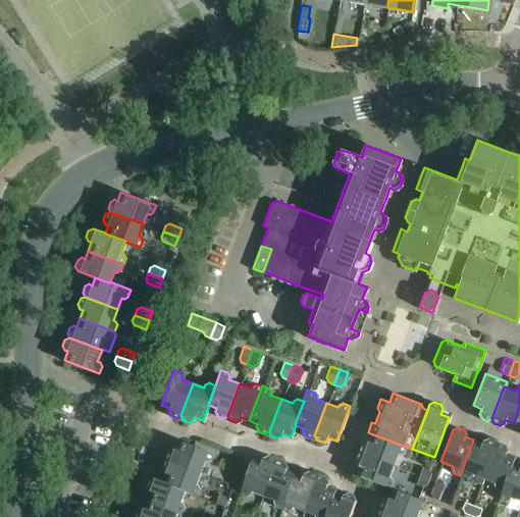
[(358,448),(360,452),(393,464),(397,453),(400,454),(403,453),(406,447),(370,433),(367,441),(364,440),(360,442),(358,448)]
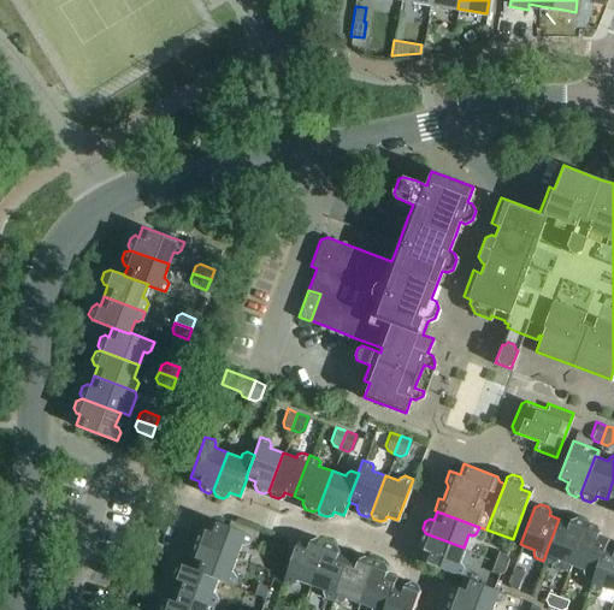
[(568,569),(571,563),(570,563),(584,525),(582,520),(574,516),(570,519),(568,522),(559,519),(543,561),(550,563),(553,567),(561,570),(566,569),(568,569)]
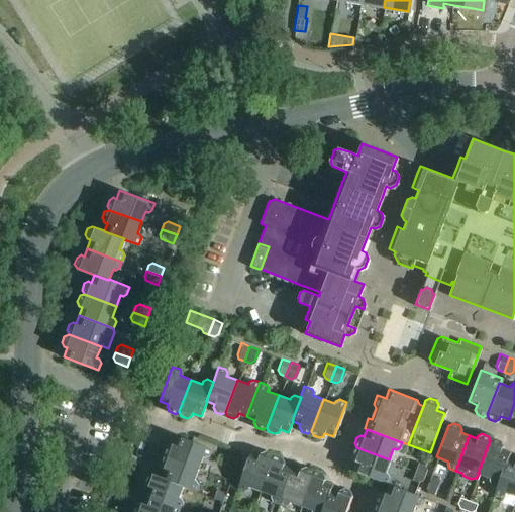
[(163,450),(165,454),(197,467),(201,455),(204,456),(208,455),(210,447),(176,435),(173,443),(170,442),(166,444),(163,450)]
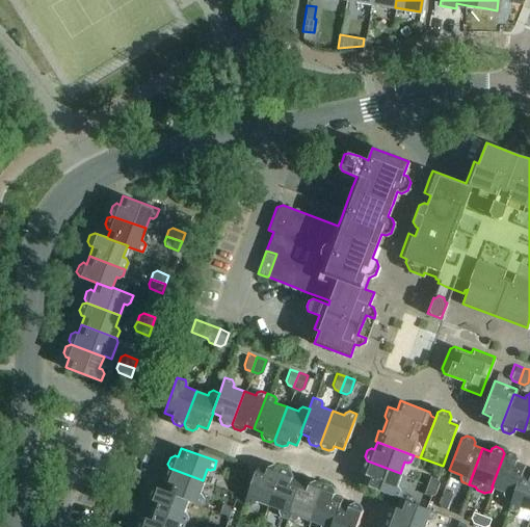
[(504,497),(510,500),(521,472),(522,472),(525,465),(515,460),(517,457),(514,453),(508,451),(504,453),(492,486),(493,486),(503,491),(502,494),(504,497)]
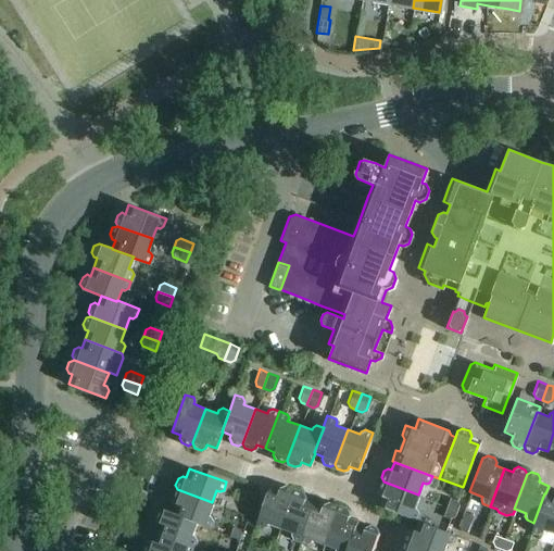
[(418,495),(383,481),(379,484),(376,490),(378,495),(381,496),(378,505),(415,520),(418,512),(416,508),(414,506),(418,495)]
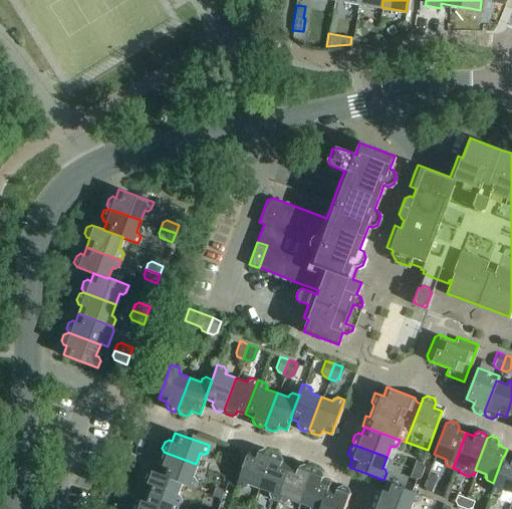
[(247,482),(258,486),(270,455),(268,450),(262,448),(258,450),(257,453),(248,450),(235,484),(242,486),(246,485),(247,482)]
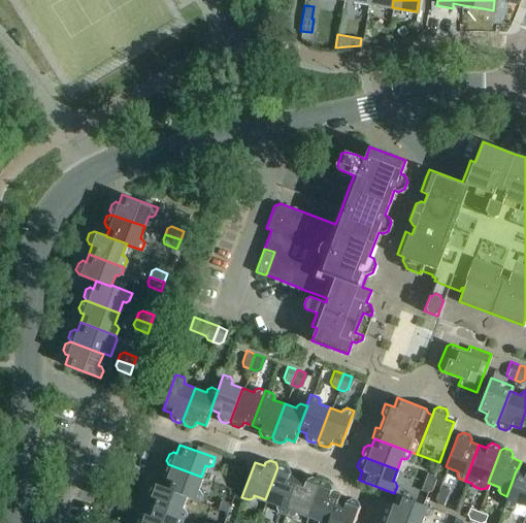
[(225,471),(236,476),(240,474),(242,467),(228,462),(225,471)]
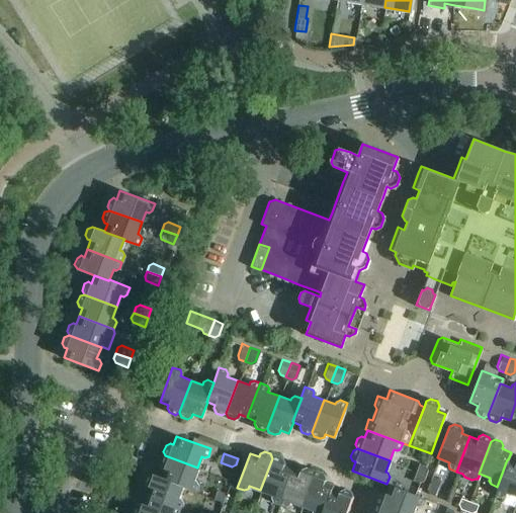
[(164,468),(161,477),(182,485),(182,486),(195,491),(197,484),(196,480),(193,479),(197,467),(165,455),(161,457),(159,463),(161,467),(164,468)]
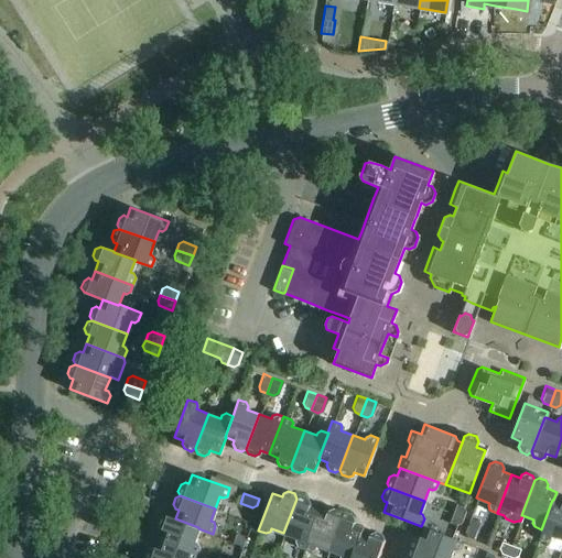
[(295,545),(303,547),(317,510),(309,506),(310,503),(307,499),(301,495),(296,499),(283,533),(295,538),(294,540),(295,545)]
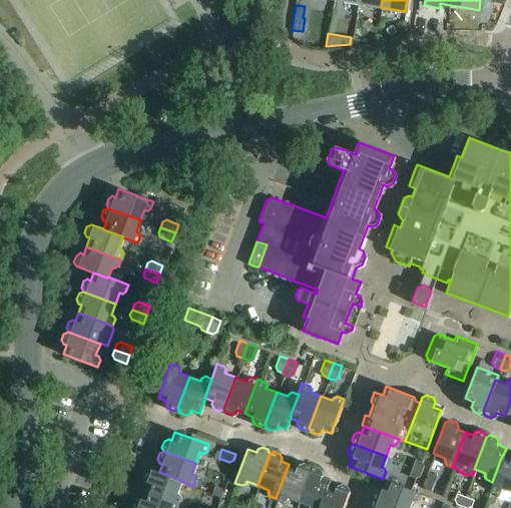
[(501,487),(510,491),(510,456),(510,458),(503,455),(502,455),(492,482),(489,489),(496,492),(500,490),(501,487)]
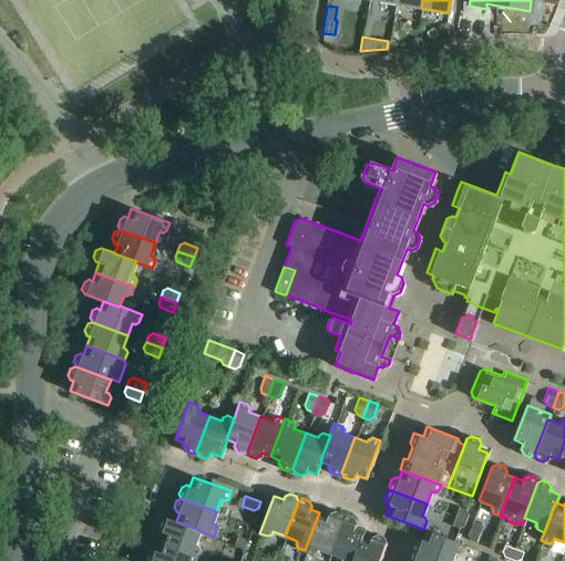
[(452,504),(449,512),(464,519),(466,512),(465,508),(452,504)]
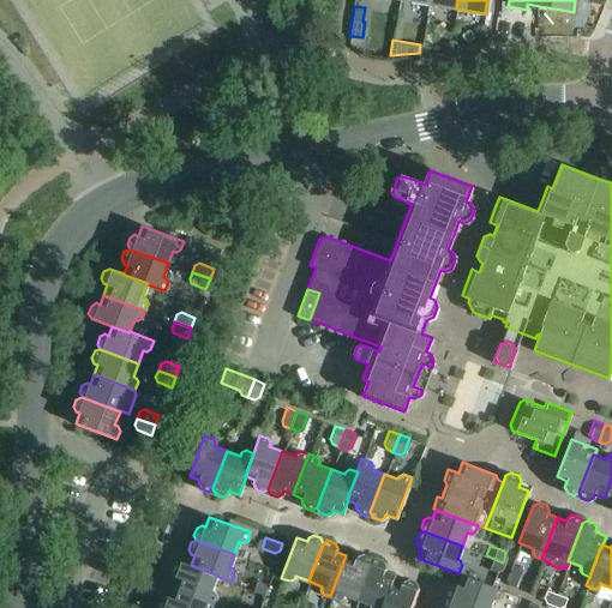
[(343,594),(357,600),(371,561),(370,555),(363,553),(357,555),(355,559),(346,555),(330,596),(339,600),(342,597),(343,594)]
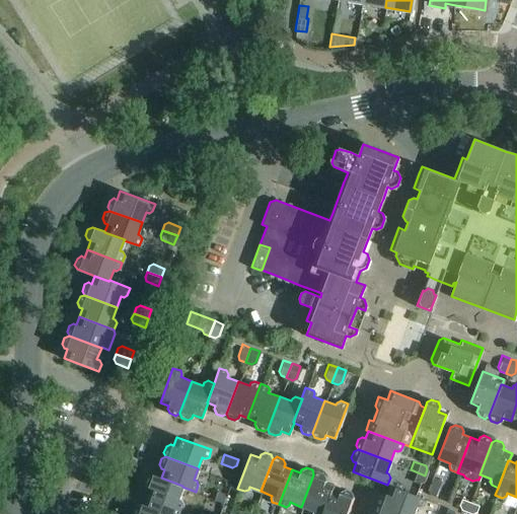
[(425,475),(411,469),(408,479),(419,483),(423,481),(425,475)]
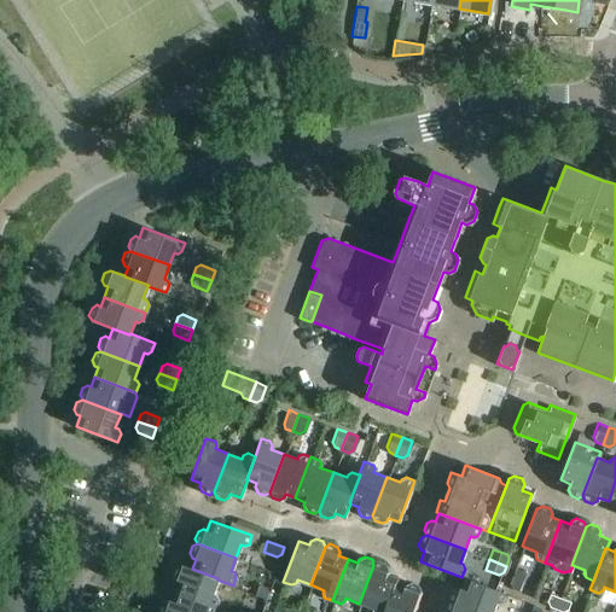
[(371,611),(383,611),(394,584),(395,584),(397,577),(387,573),(388,570),(385,565),(378,563),(373,565),(359,604),(372,608),(371,611)]
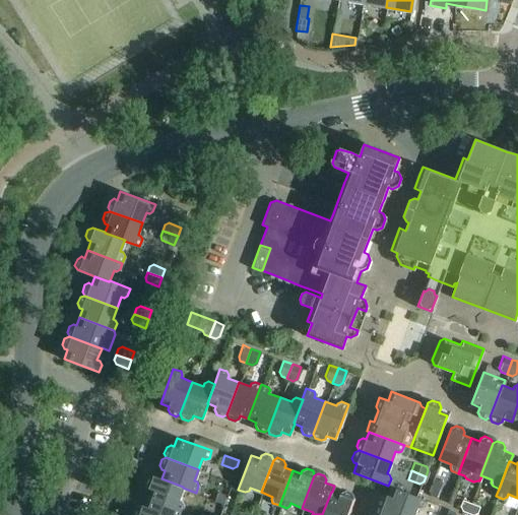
[(149,489),(145,497),(181,510),(183,503),(182,500),(179,499),(183,488),(183,487),(162,478),(151,474),(146,476),(144,483),(146,488),(149,489)]
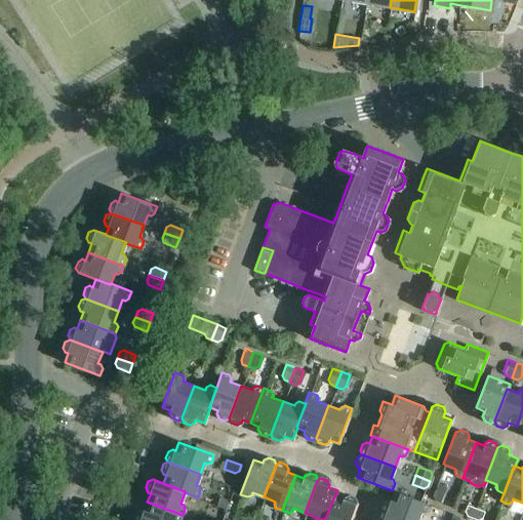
[(433,500),(439,502),(445,487),(436,483),(432,495),(433,500)]
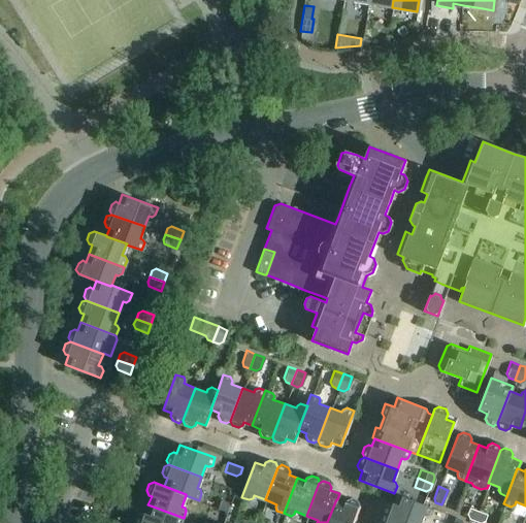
[(384,510),(386,514),(408,522),(419,522),(423,515),(425,516),(429,515),(432,508),(396,494),(393,502),(390,501),(386,503),(384,510)]
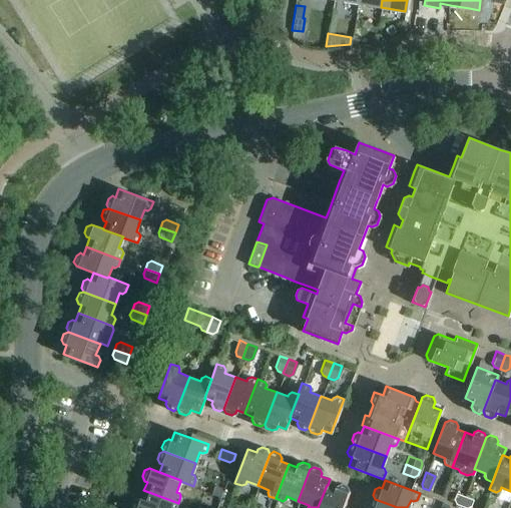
[(205,491),(219,496),(222,490),(220,486),(209,482),(205,491)]
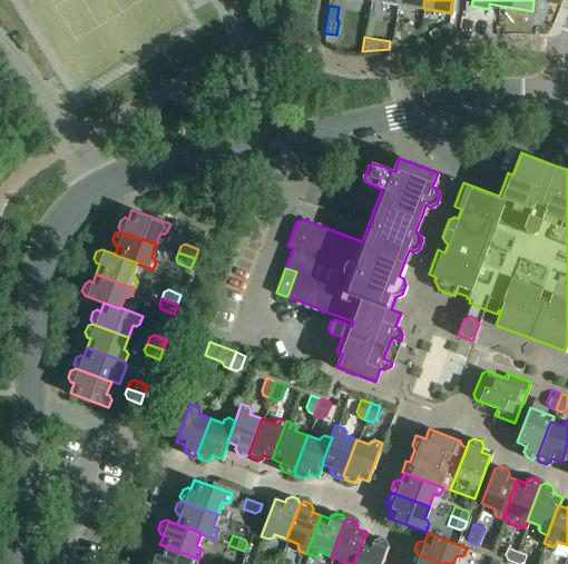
[(353,563),(380,563),(388,544),(385,540),(379,536),(373,538),(372,542),(364,538),(363,538),(353,563)]
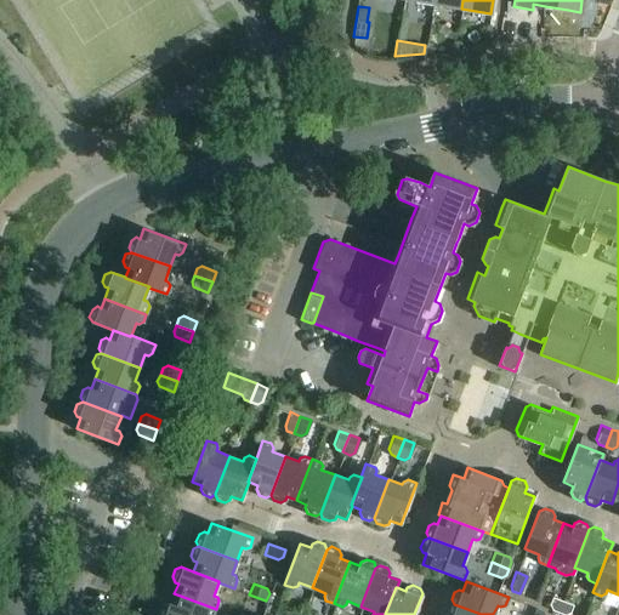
[(551,609),(557,611),(564,594),(554,590),(549,604),(551,609)]
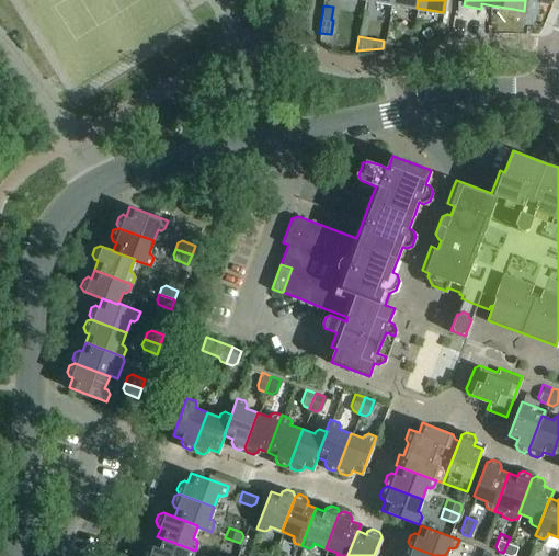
[(144,553),(145,555),(192,555),(195,551),(157,536),(153,545),(151,544),(146,546),(144,553)]
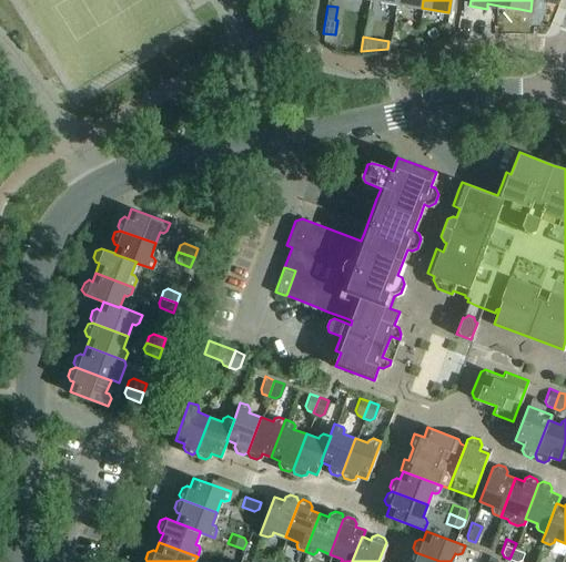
[(440,561),(415,552),(410,554),(407,561),(440,561)]
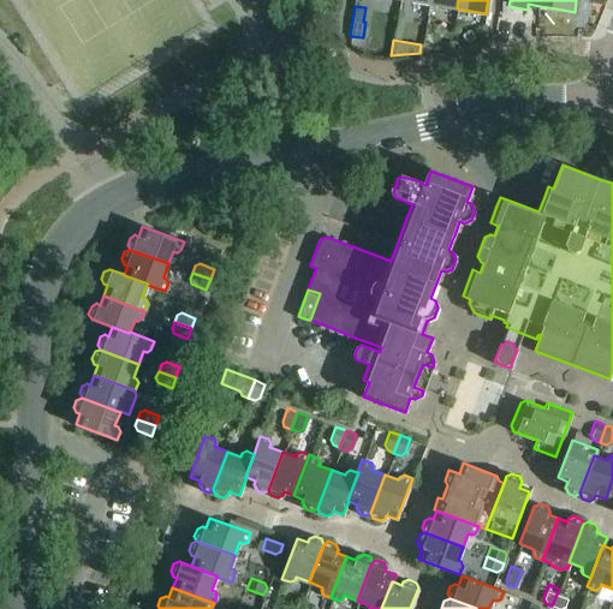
[(519,608),(539,608),(540,608),(537,604),(523,598),(519,608)]
